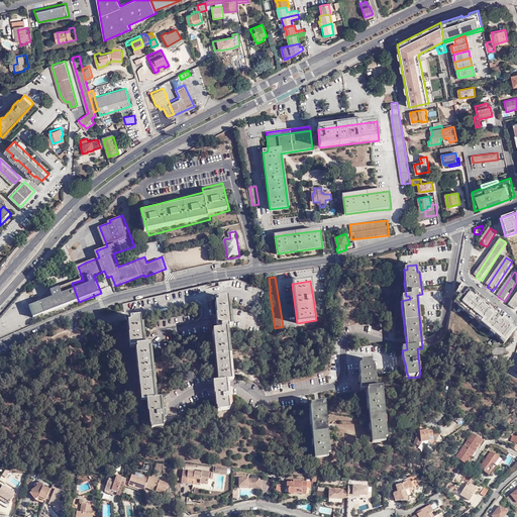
[(35,317),(79,302),(72,283),(53,290),(55,297),(31,306),(35,317)]
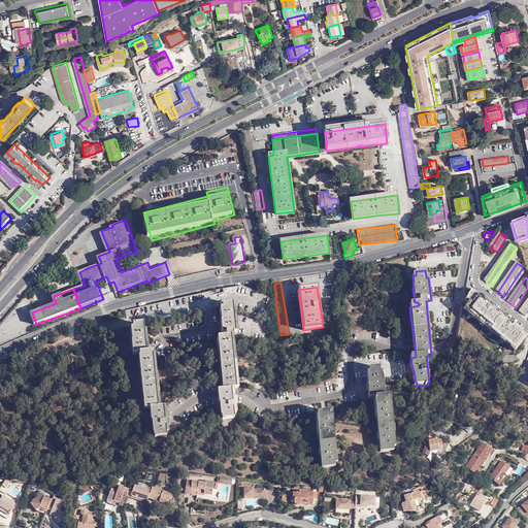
[(468,301),(467,306),(469,307),(466,311),(518,352),(527,339),(527,335),(473,293),(468,301)]
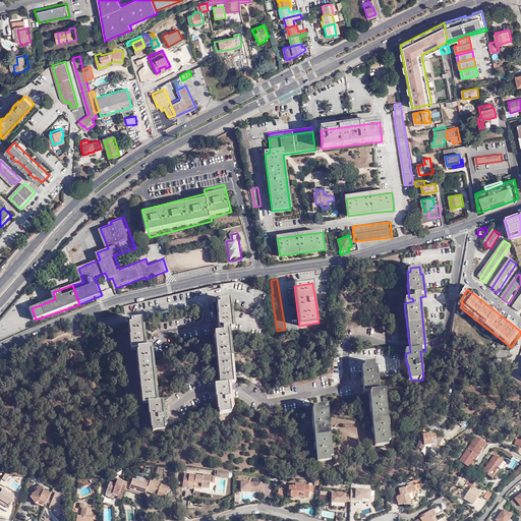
[(220,335),(215,336),(220,386),(215,387),(216,399),(217,399),(218,412),(220,412),(220,414),(231,413),(231,410),(233,410),(231,385),(235,385),(229,331),(234,331),(232,308),(230,308),(229,302),(219,303),(219,305),(217,306),(220,335)]
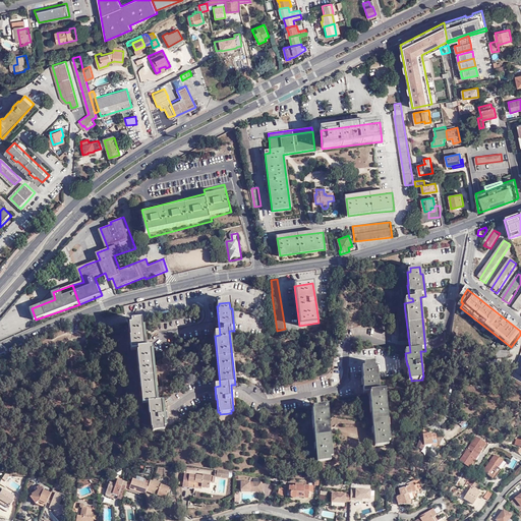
[(131,341),(132,353),(138,353),(138,356),(137,356),(145,407),(149,406),(151,420),(152,420),(153,431),(154,431),(155,435),(167,433),(167,429),(169,429),(169,421),(170,421),(169,414),(168,414),(166,404),(161,404),(153,350),(147,350),(145,330),(142,330),(141,322),(132,323),(132,327),(130,327),(131,340),(131,341)]
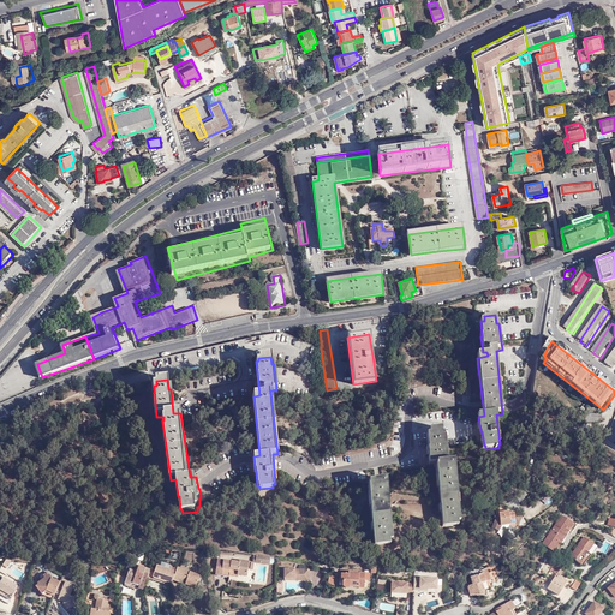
[(437,466),(445,526),(460,525),(460,521),(463,521),(457,461),(451,461),(447,436),(445,436),(443,429),(431,430),(433,434),(430,434),(431,448),(430,448),(433,463),(436,463),(436,466),(437,466)]
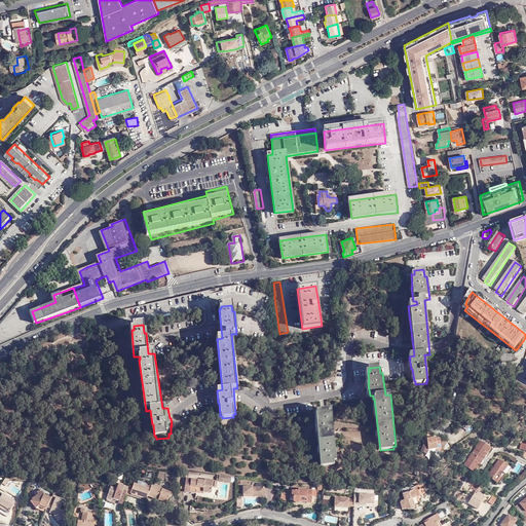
[(315,416),(322,467),(335,465),(335,461),(336,461),(330,411),(315,412),(316,416),(315,416)]
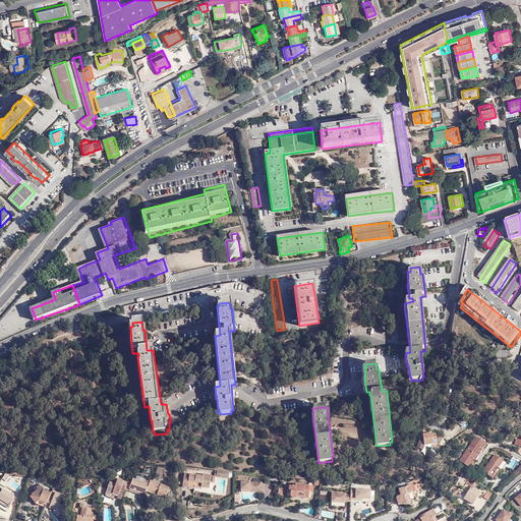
[(483,431),(486,433),(491,427),(488,424),(483,431)]
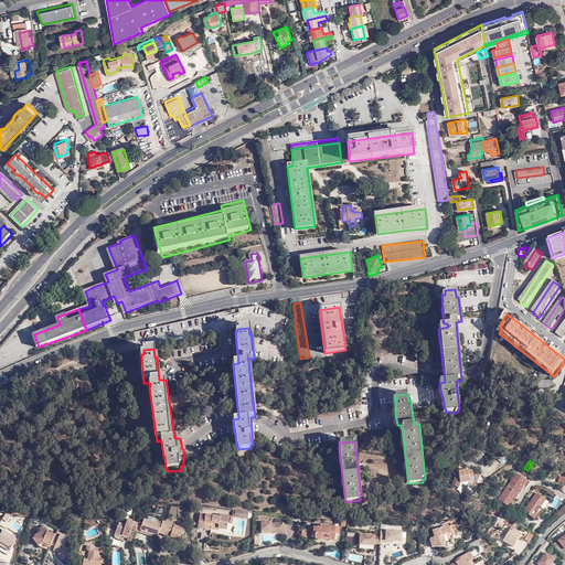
[(470,480),(476,480),(473,471),(469,472),(469,470),(459,472),(460,475),(458,475),(454,486),(460,488),(462,483),(470,482),(470,480)]
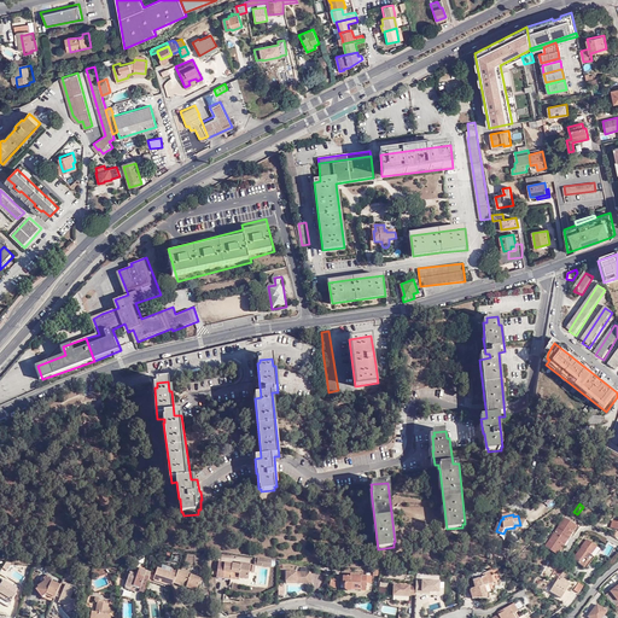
[(561,552),(575,531),(577,526),(565,519),(546,547),(558,555),(561,552)]
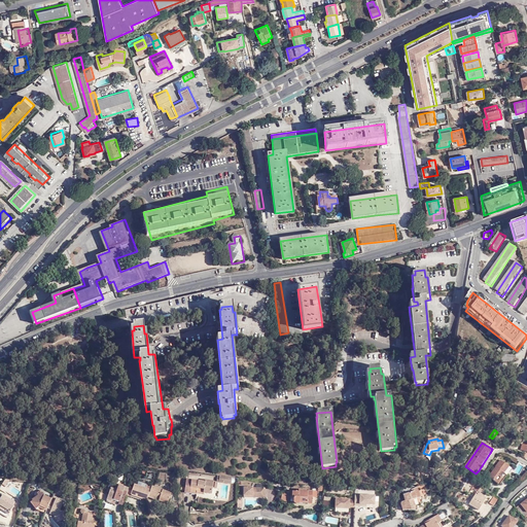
[(479,470),(480,471),(491,454),(490,453),(479,470)]
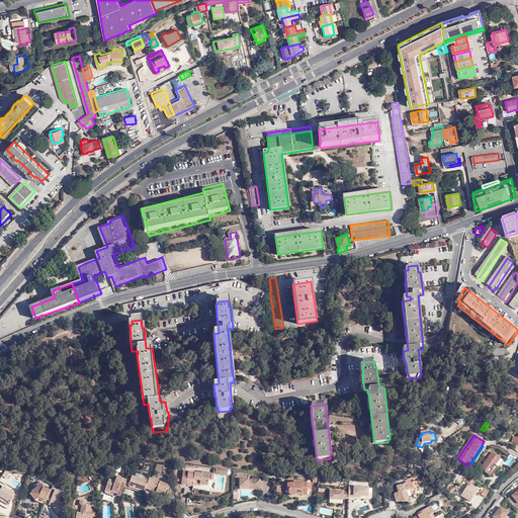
[(491,477),(494,472),(495,471),(491,467),(494,464),(497,466),(502,459),(493,451),(488,458),(489,459),(481,469),(491,477)]
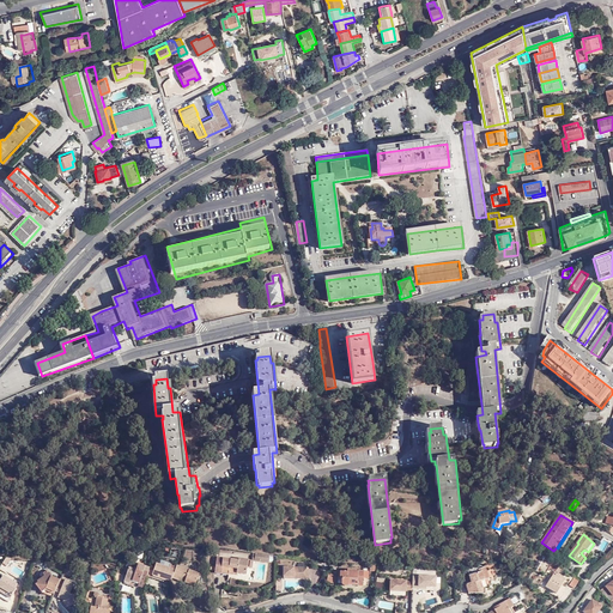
[(586,558),(584,559),(586,559),(596,546),(594,544),(588,552),(584,550),(581,553),(586,558)]
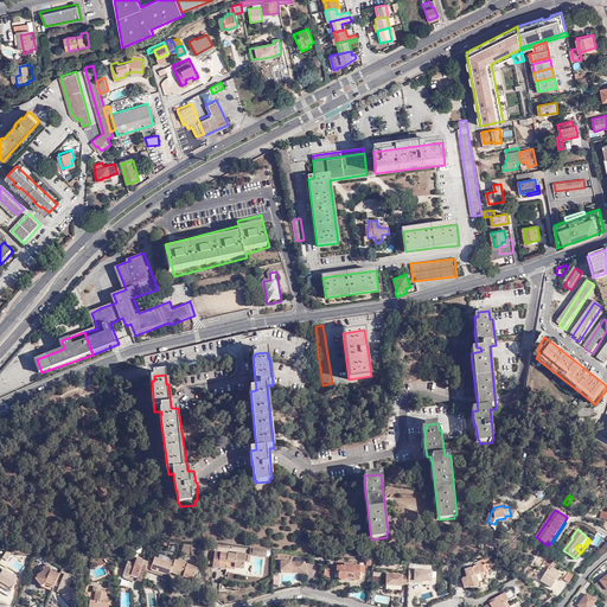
[(236,556),(237,568),(246,569),(247,562),(249,563),(251,555),(237,553),(237,556),(236,556)]
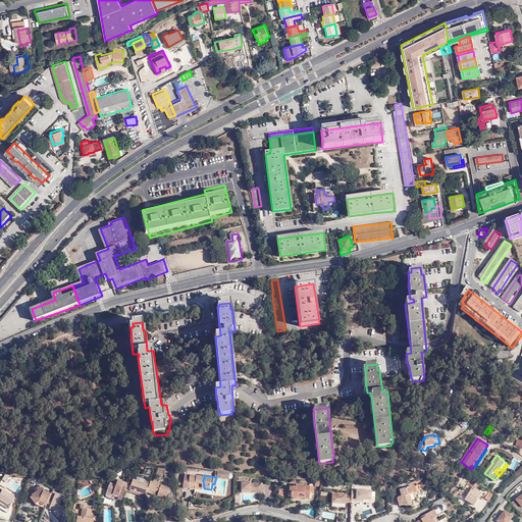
[(197,487),(204,488),(203,478),(186,476),(184,488),(197,490),(197,487)]
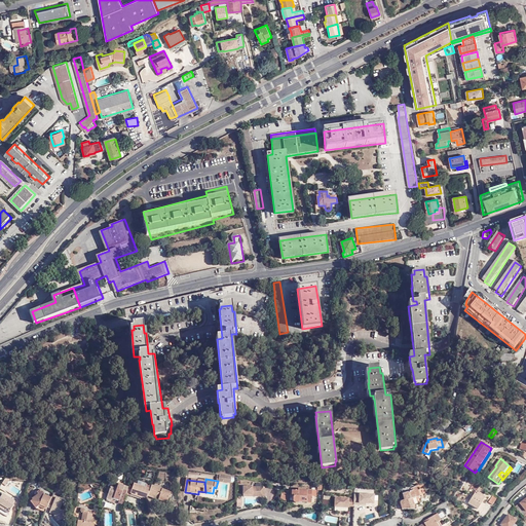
[(127,488),(127,487),(116,483),(114,488),(110,487),(104,499),(110,501),(111,498),(117,500),(116,503),(120,504),(123,500),(124,495),(127,488)]
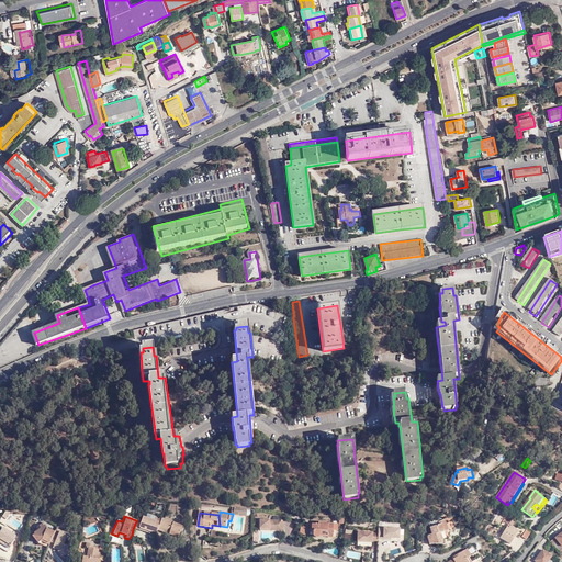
[(139,523),(138,528),(156,534),(158,529),(160,523),(142,516),(139,523)]
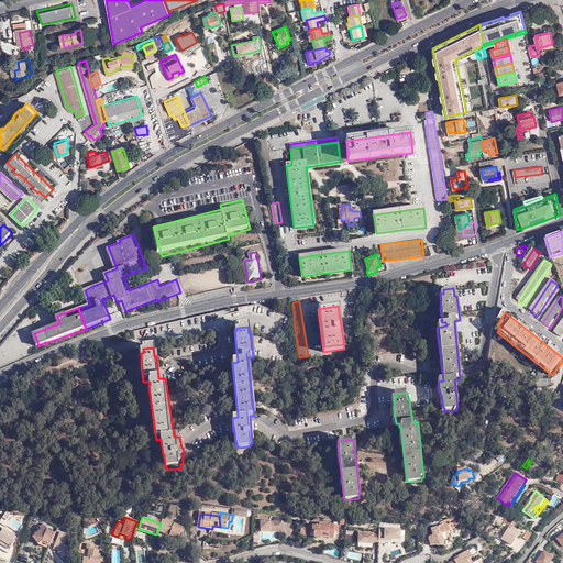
[(163,518),(161,523),(158,530),(178,538),(183,526),(163,518)]
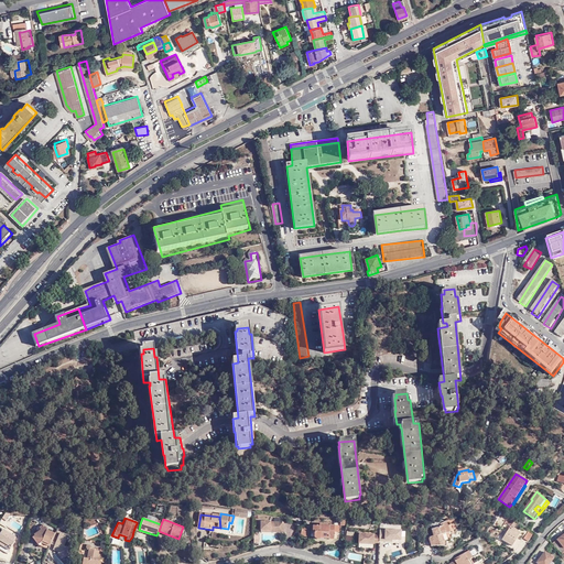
[(275,529),(284,529),(284,522),(262,521),(261,532),(275,532),(275,529)]
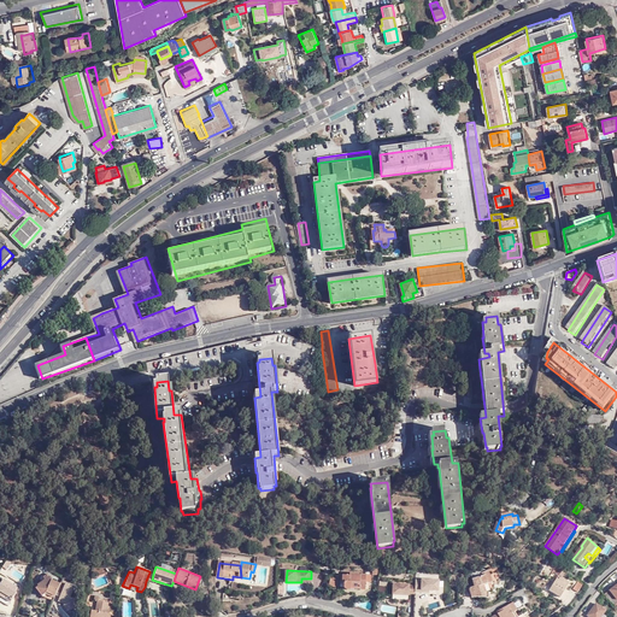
[(487,576),(488,583),(494,582),(491,570),(482,574),(483,577),(487,576)]
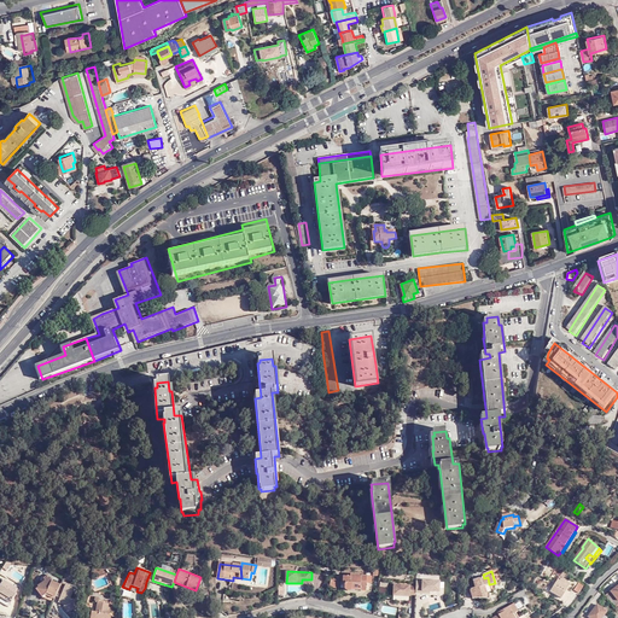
[(57,592),(60,583),(53,581),(52,578),(48,573),(44,577),(46,579),(44,582),(42,581),(38,584),(39,586),(36,588),(42,595),(46,592),(54,596),(57,592)]
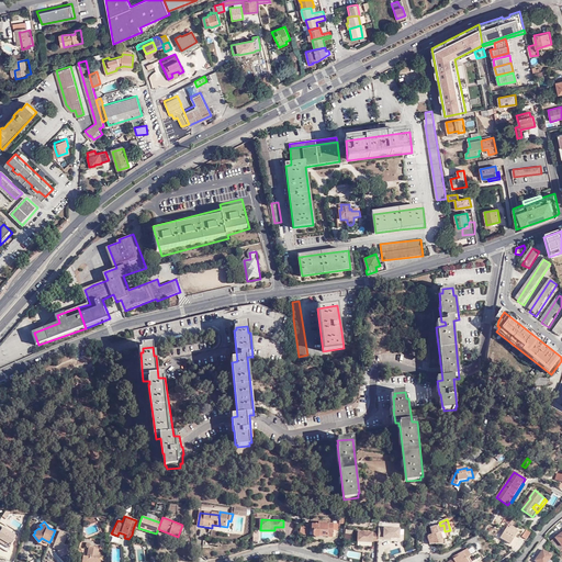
[(88,537),(100,531),(97,524),(85,528),(88,537)]
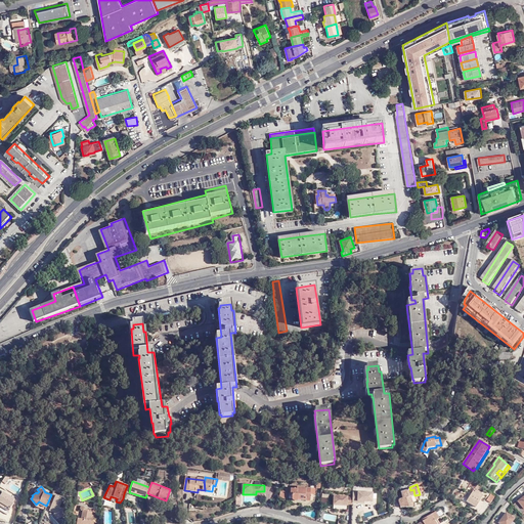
[(300,488),(299,489),(294,489),(293,493),(295,493),(294,498),(295,498),(295,499),(295,500),(296,500),(297,500),(298,500),(299,500),(300,499),(301,498),(315,499),(315,489),(300,488)]
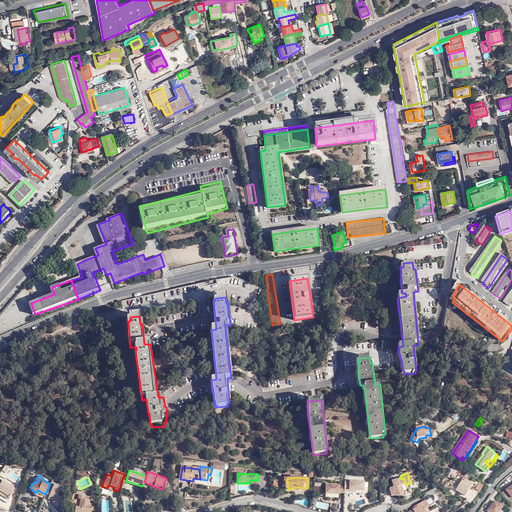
[(405,484),(404,478),(401,479),(393,481),(394,487),(390,488),(392,495),(406,495),(406,491),(401,491),(400,486),(405,484)]
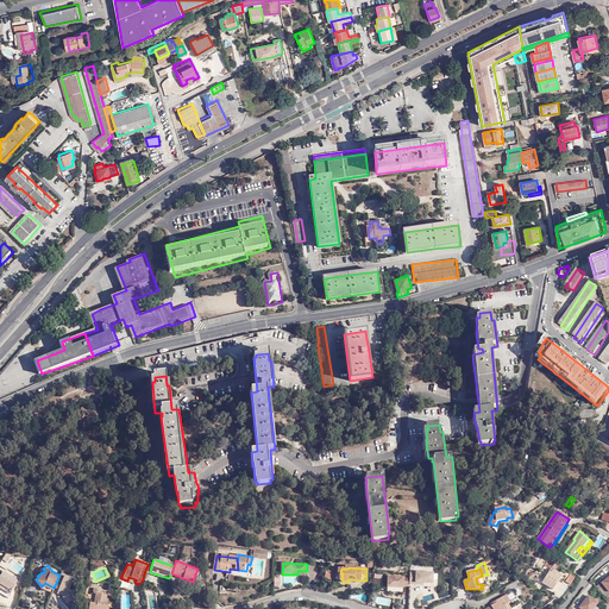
[(552,591),(560,577),(553,572),(554,571),(552,570),(551,569),(551,570),(541,585),(552,591)]
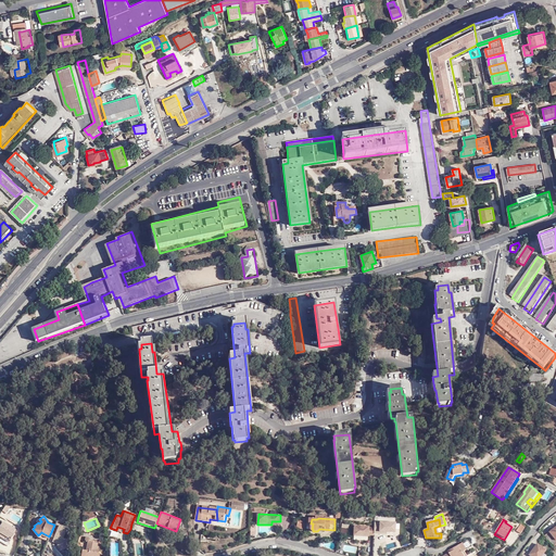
[(0,523),(0,536),(9,542),(13,533),(14,529),(1,522),(0,523)]
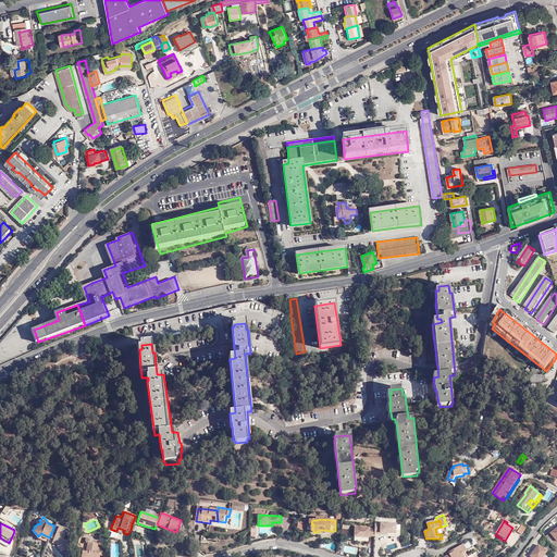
[(58,544),(65,547),(69,541),(63,539),(66,529),(56,523),(54,525),(51,533),(56,535),(56,537),(53,537),(52,542),(58,544)]
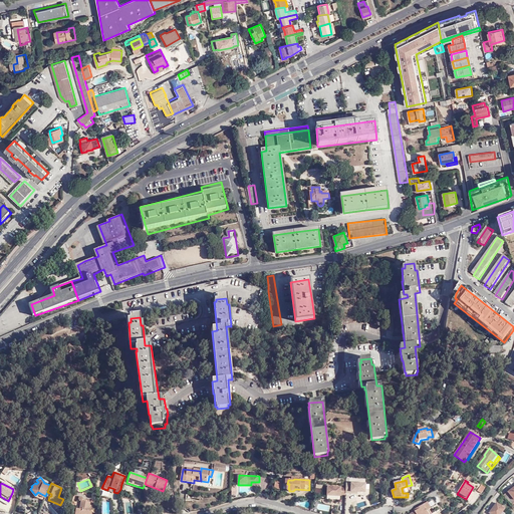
[(346,488),(327,487),(326,496),(341,497),(341,495),(346,495),(346,488)]
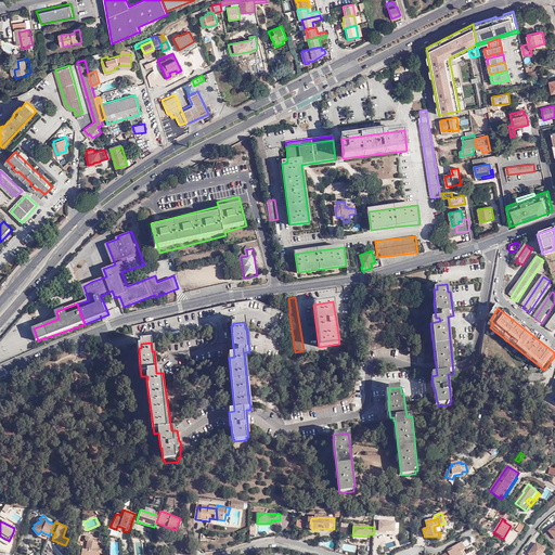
[(95,552),(98,541),(89,539),(90,537),(86,536),(85,540),(87,540),(86,550),(81,549),(79,554),(99,554),(100,553),(95,552)]
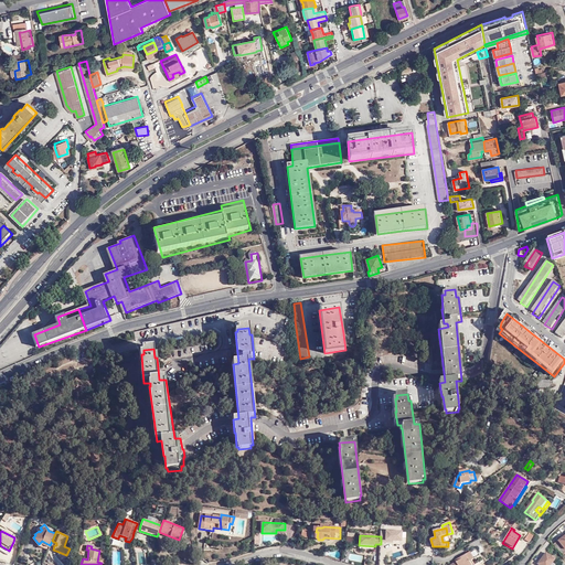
[(478,550),(469,555),(473,563),(482,557),(478,550)]
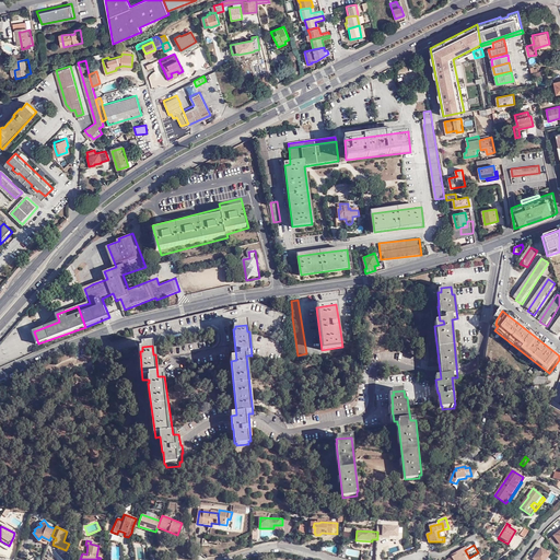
[(470,559),(469,558),(465,550),(464,548),(453,555),(454,557),(448,559),(470,559)]
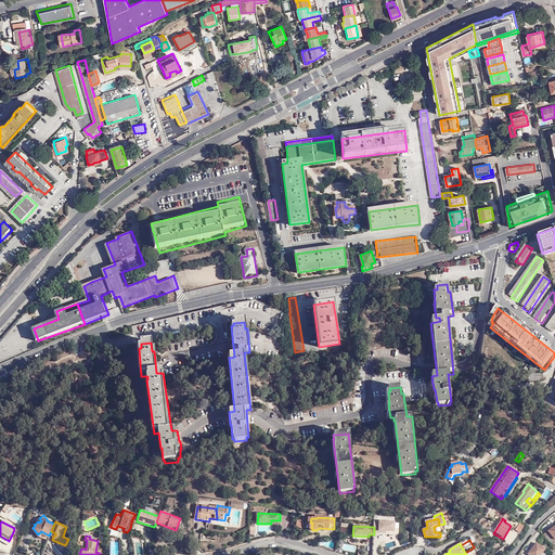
[(542,554),(546,551),(537,543),(528,554),(542,554)]
